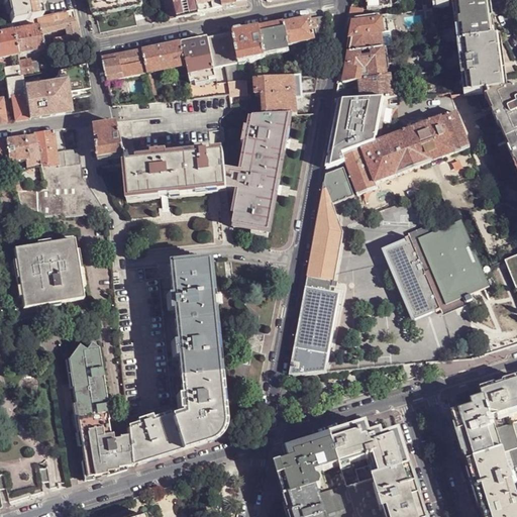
[(35,20),(41,19),(36,0),(5,0),(6,2),(7,6),(11,25),(12,24),(27,22),(35,20)]
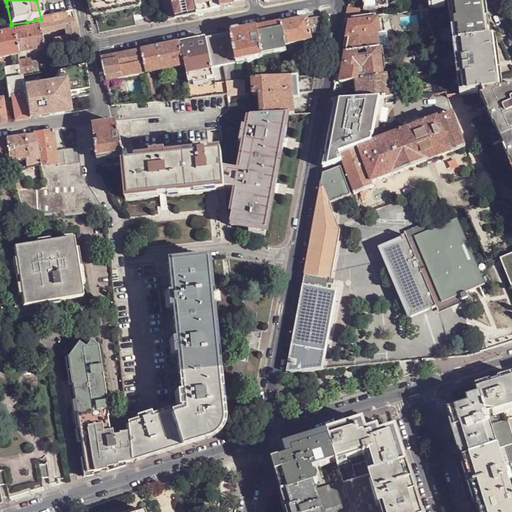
[(92,15),(94,16),(96,16),(138,8),(139,7),(141,6),(141,5),(140,0),(138,0),(97,8),(95,1),(88,2),(90,13),(91,14),(92,15)]
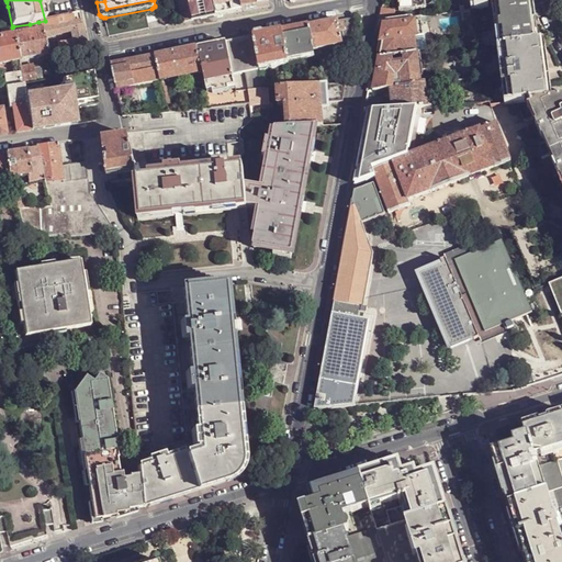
[(104,0),(104,1),(107,9),(152,0),(104,0)]
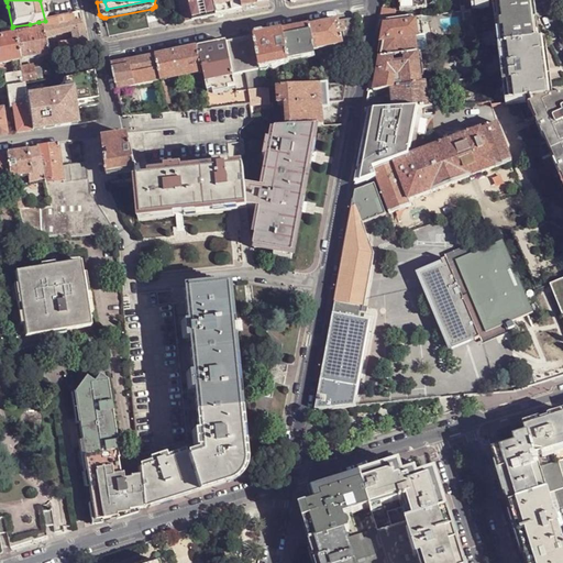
[(196,20),(217,15),(216,8),(213,0),(187,0),(188,4),(191,21),(196,20)]
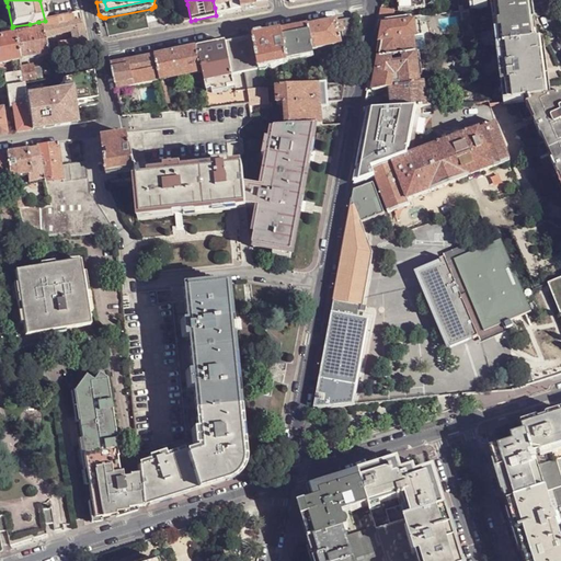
[(216,15),(242,11),(239,0),(213,0),(215,8),(216,15)]
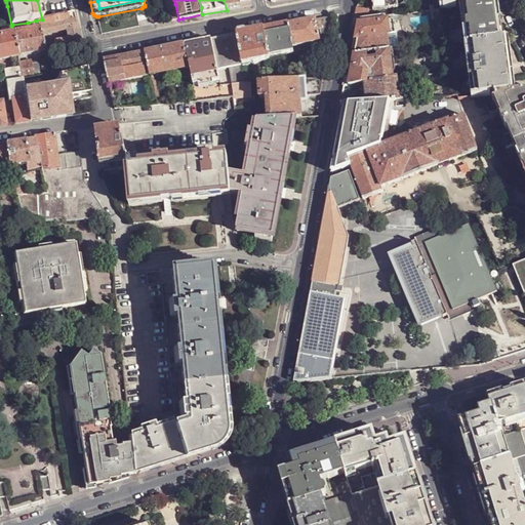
[(250,6),(248,0),(224,0),(227,10),(250,6)]
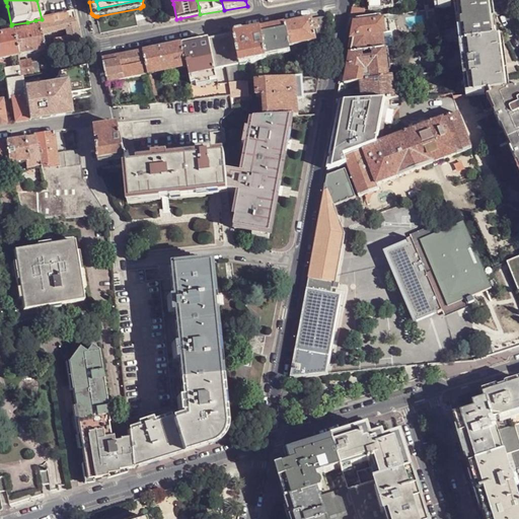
[(368,0),(369,9),(393,6),(392,0),(368,0)]
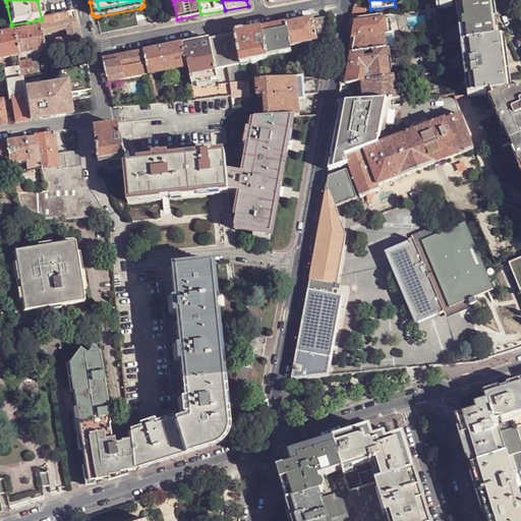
[(410,0),(411,12),(426,11),(425,0),(410,0)]
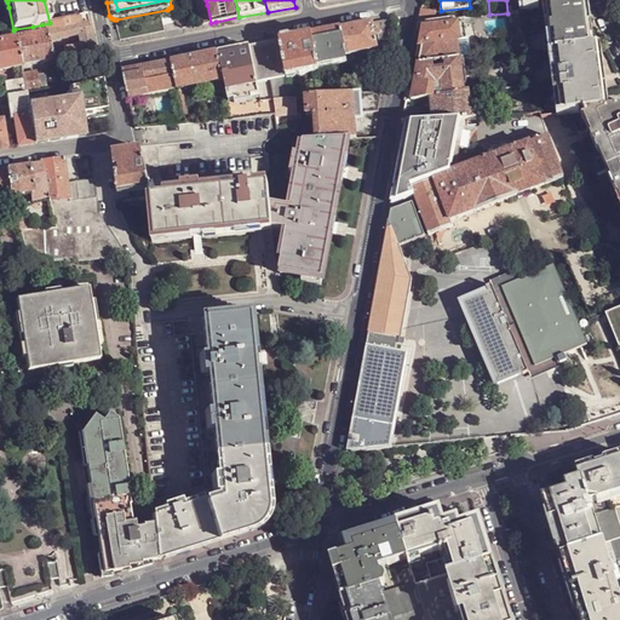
[(506,0),(507,13),(518,11),(524,11),(522,0),(506,0)]
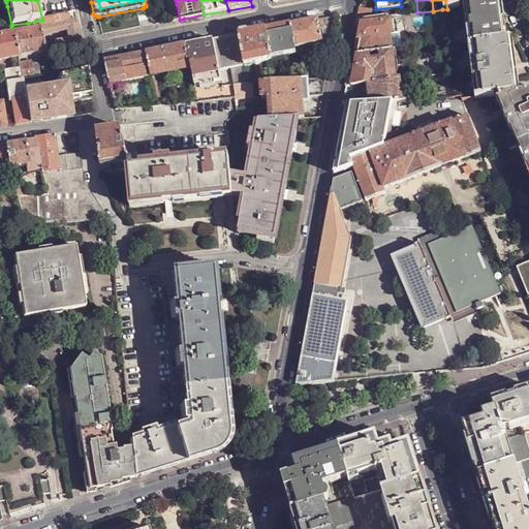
[(445,0),(447,9),(464,7),(466,6),(479,5),(483,4),(501,2),(499,0),(445,0)]
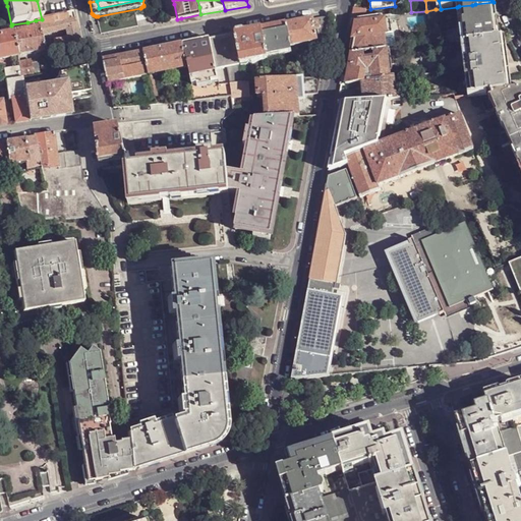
[(365,1),(355,2),(354,7),(359,8),(358,14),(353,13),(352,20),(358,19),(368,18),(365,1)]
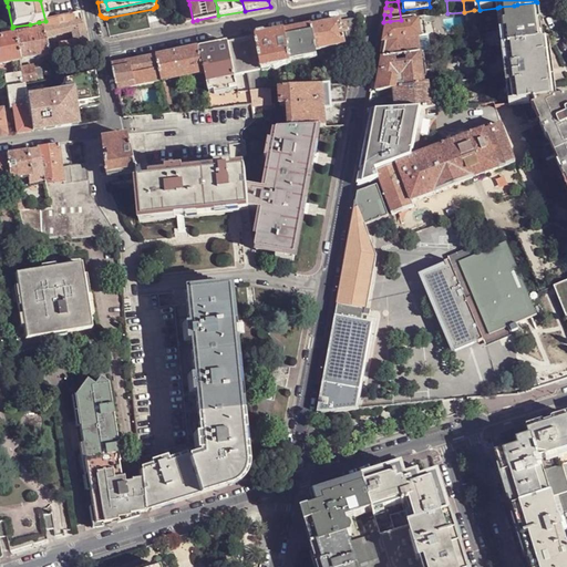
[(503,33),(506,50),(543,44),(540,33),(539,33),(539,28),(537,13),(538,13),(538,12),(537,2),(517,4),(518,10),(514,10),(514,6),(500,7),(502,23),(503,29),(503,33)]
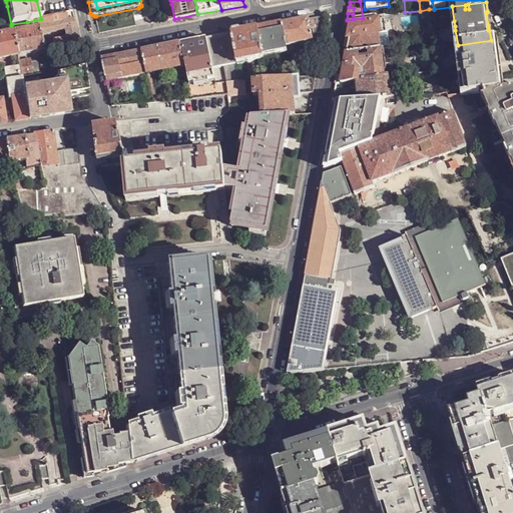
[(163,6),(166,21),(174,19),(171,4),(163,6)]
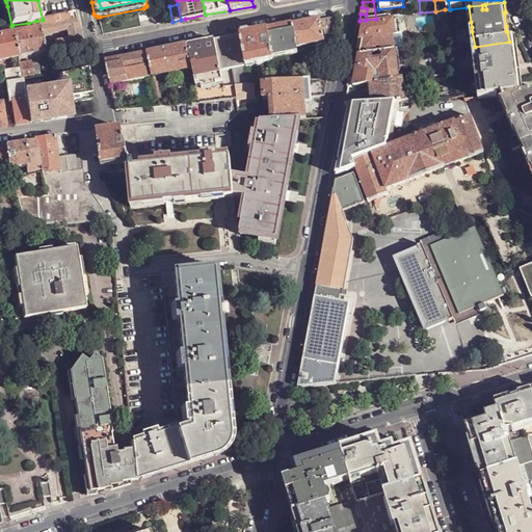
[(149,11),(138,15),(139,21),(150,18),(149,11)]
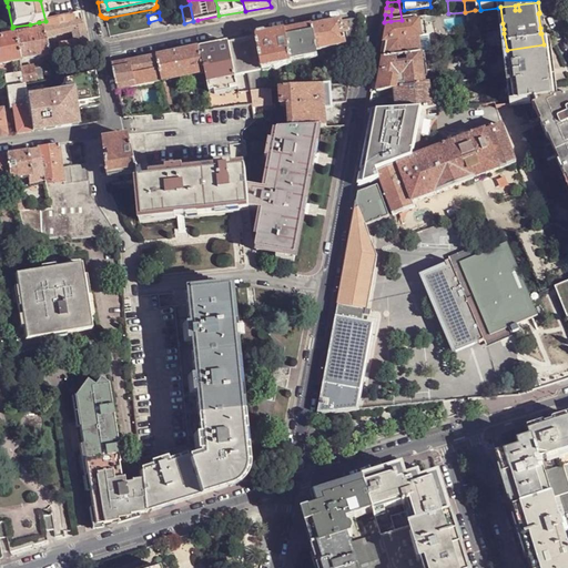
[(81,20),(80,13),(46,21),(39,22),(30,24),(13,27),(14,34),(31,31),(41,30),(81,20)]
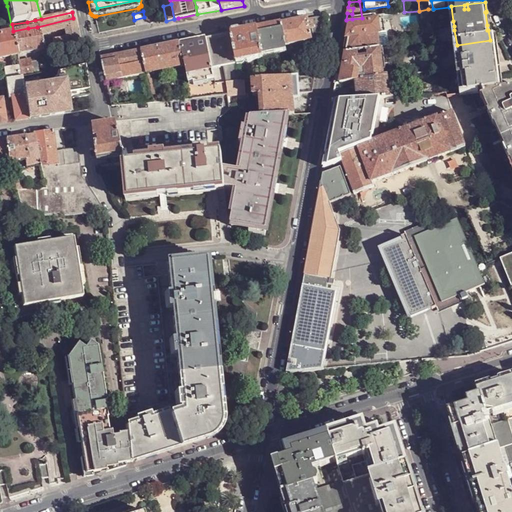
[(320,32),(323,16),(311,18),(313,33),(320,32)]
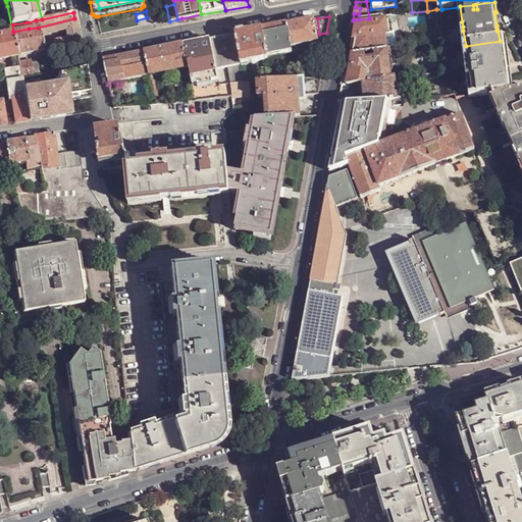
[(353,50),(352,53),(387,49),(390,48),(396,48),(394,32),(390,32),(385,33),(383,16),(369,18),(359,19),(357,29),(353,50)]
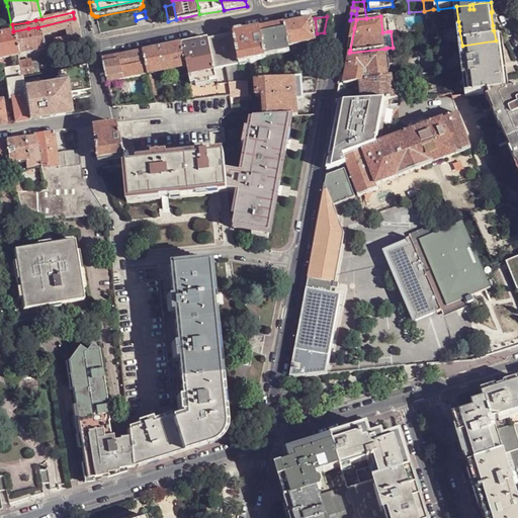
[(13,31),(18,56),(36,52),(44,51),(42,49),(39,34),(65,29),(67,37),(53,39),(55,48),(69,46),(80,44),(74,18),(37,27),(28,28),(13,31)]
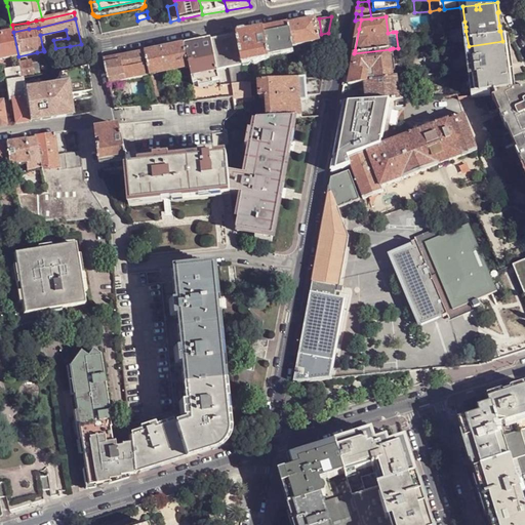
[(309,19),(288,24),(292,46),(320,41),(316,18),(309,19)]
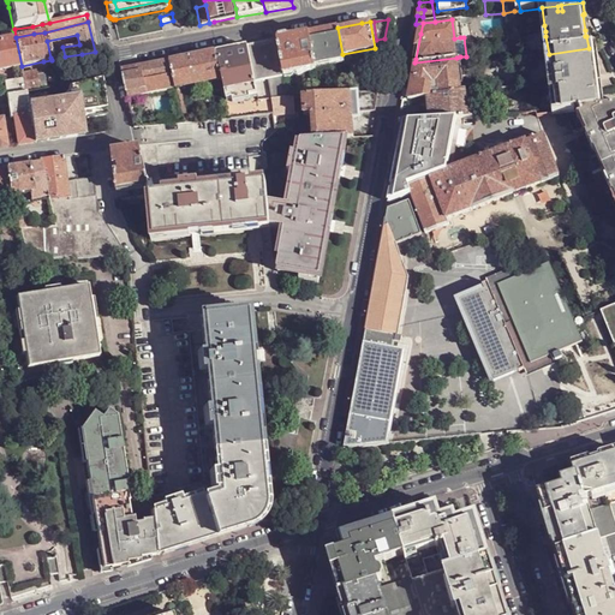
[(294,73),(298,76),(302,75),(304,71),(315,70),(315,69),(314,60),(342,54),(338,28),(278,40),(282,70),(291,67),(292,73),(294,73)]
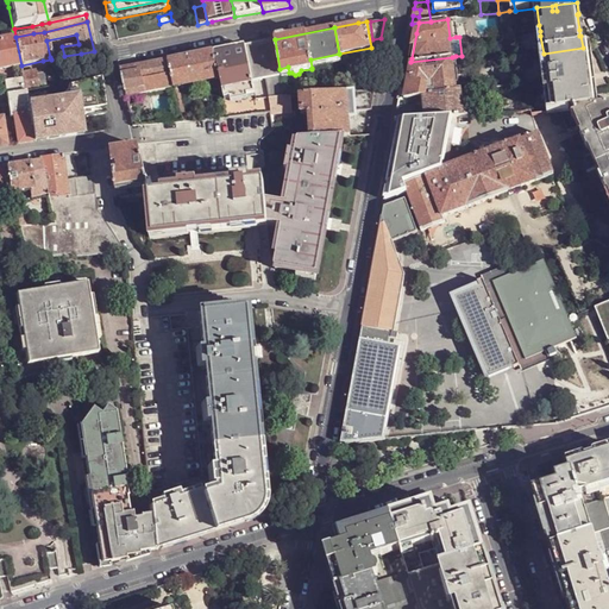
[(0,41),(16,37),(14,29),(13,30),(0,32),(0,41)]
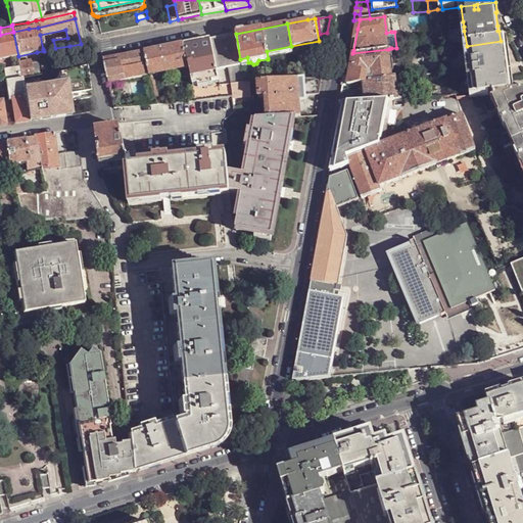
[(18,56),(13,32),(0,35),(0,59),(10,58),(18,56)]
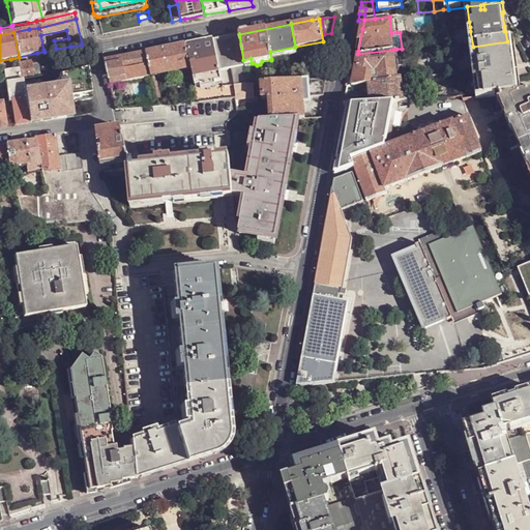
[(239,34),(226,36),(231,67),(234,85),(247,84),(247,80),(244,64),(243,60),(239,34)]
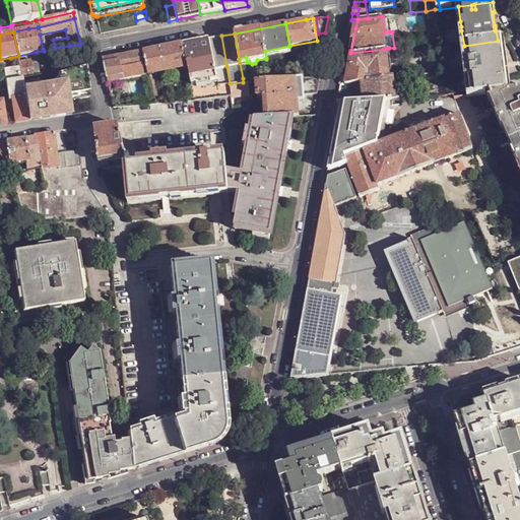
[(209,39),(215,68),(226,66),(221,36),(209,39)]
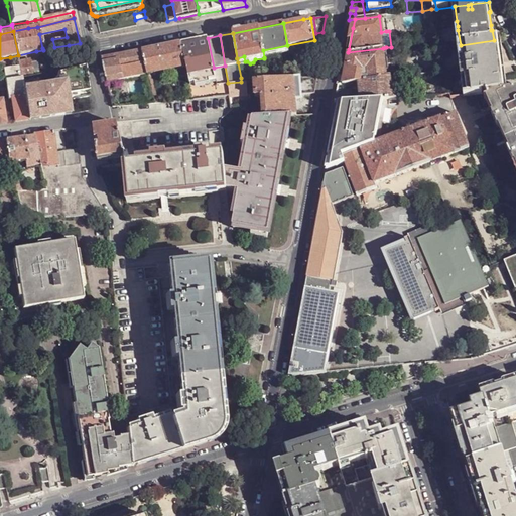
[(208,38),(180,43),(185,67),(192,99),(230,95),(228,83),(217,84),(214,68),(208,38)]
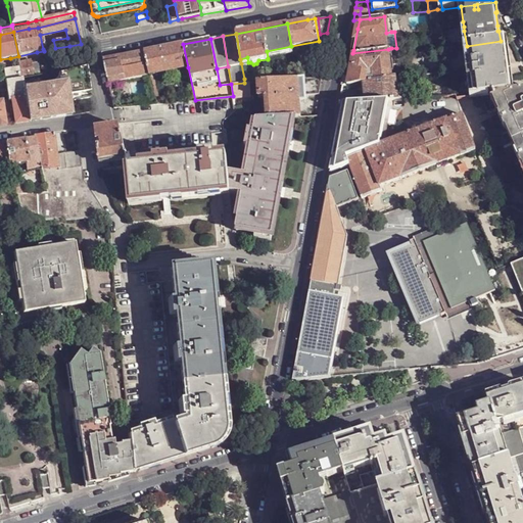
[(471,72),(474,96),(475,96),(480,95),(493,94),(512,92),(511,80),(510,80),(508,63),(506,52),(507,52),(506,40),(501,41),(467,46),(471,72)]
